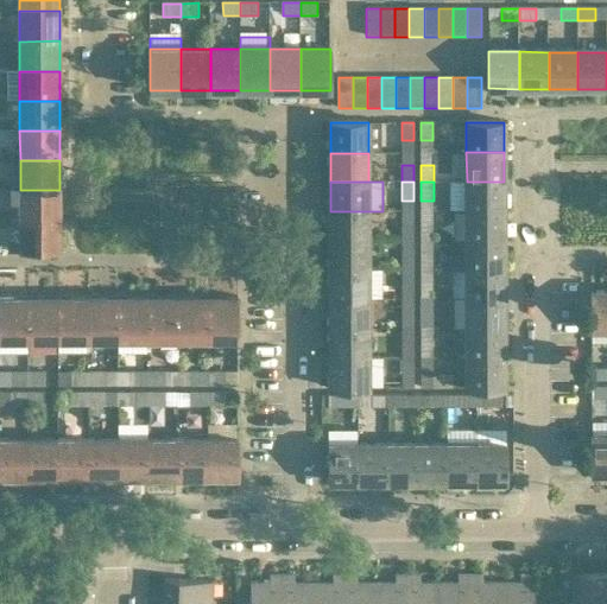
[(467,182),(467,211),(504,211),(504,182),(467,182)]
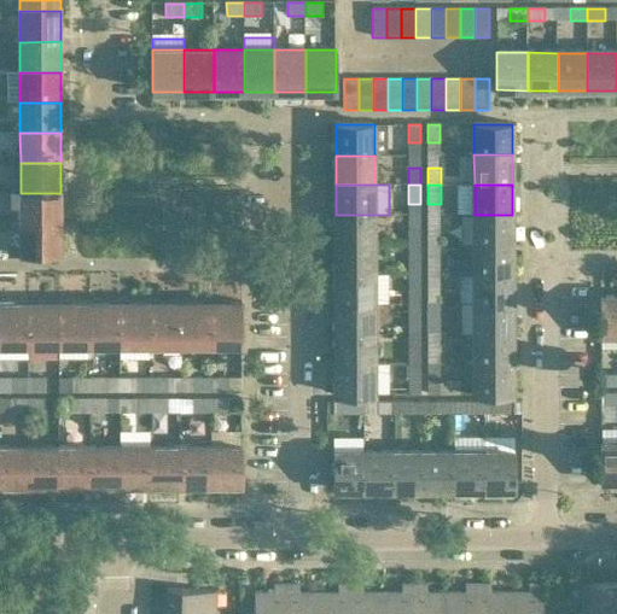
[(21,193),(21,223),(60,223),(60,193),(21,193)]
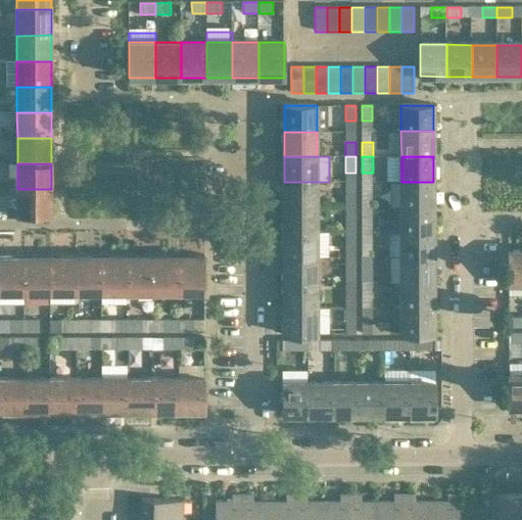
[(284,182),(284,207),(317,207),(317,182),(284,182)]
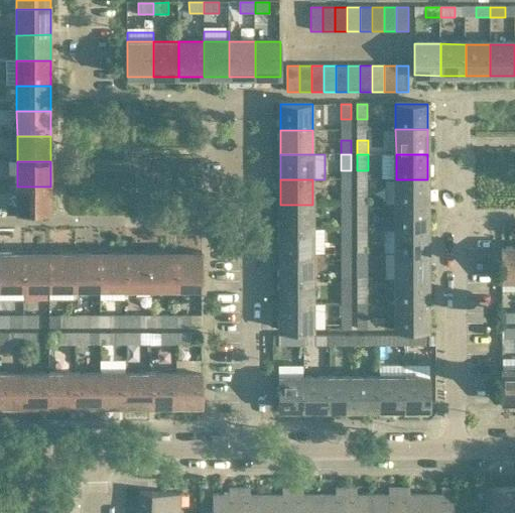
[(396,179),(396,205),(427,205),(427,179),(396,179)]
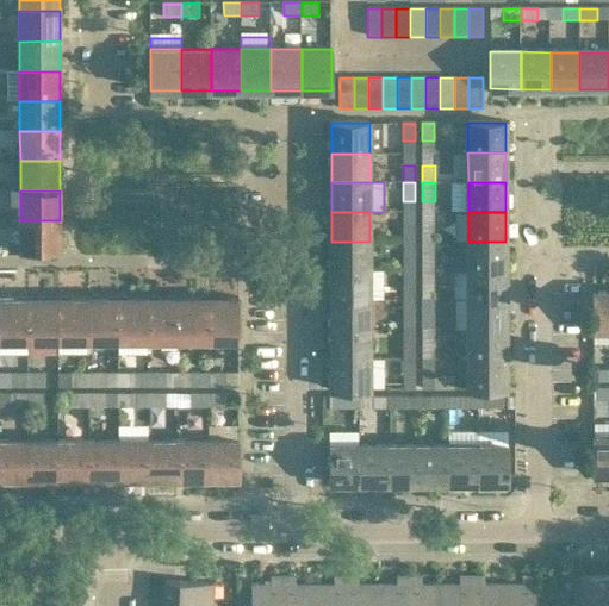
[(60,220),(20,220),(20,251),(61,251),(60,220)]
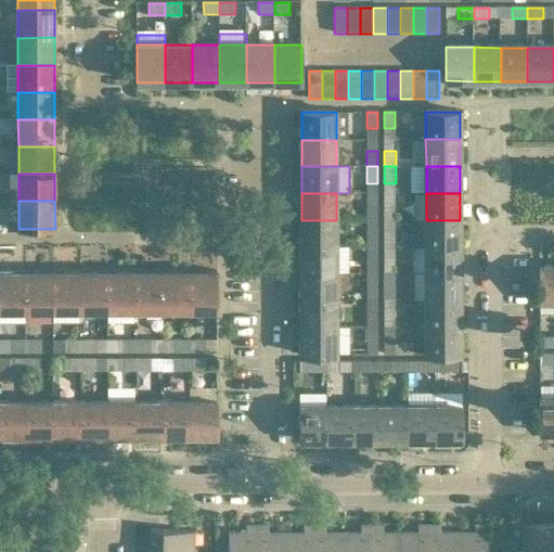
[(366,204),(366,220),(377,220),(377,204),(366,204)]
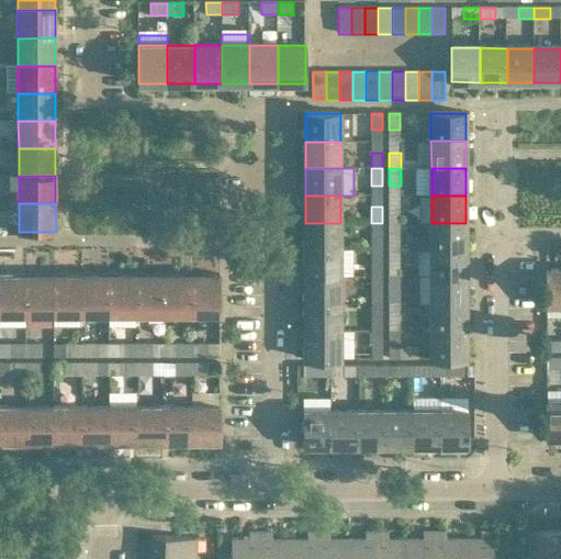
[(389,207),(389,223),(401,223),(401,207),(389,207)]
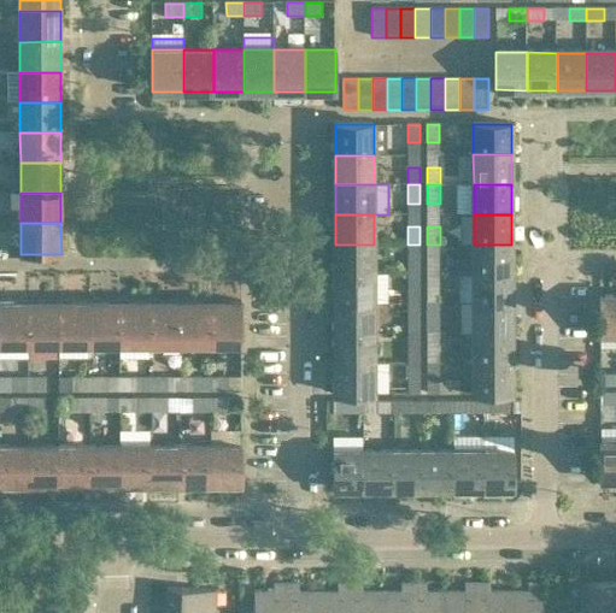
[(335,245),(335,275),(374,275),(374,245),(335,245)]
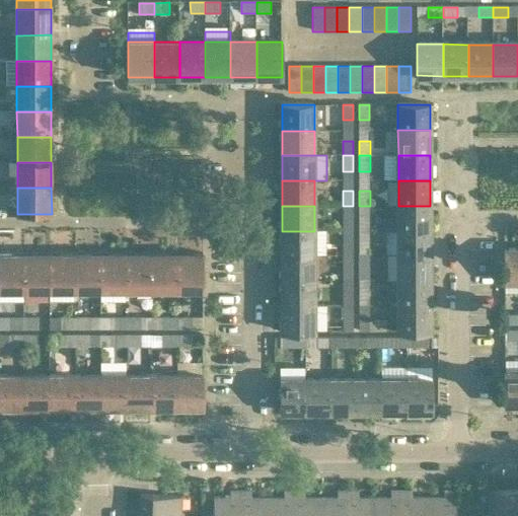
[(343,206),(343,223),(353,223),(353,206),(343,206)]
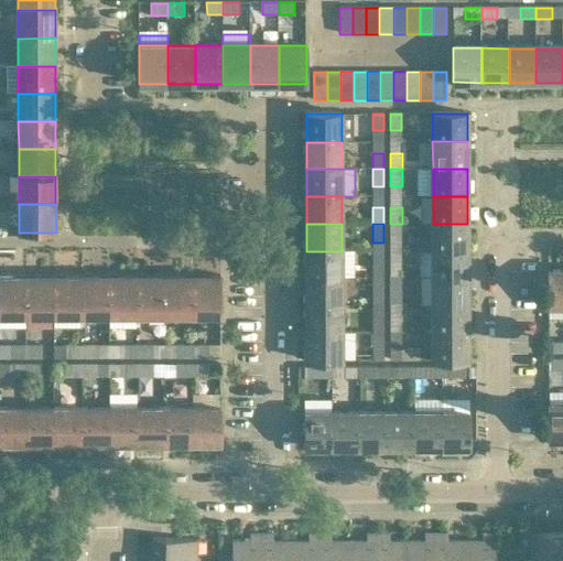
[(390,224),(390,243),(402,243),(402,224),(390,224)]
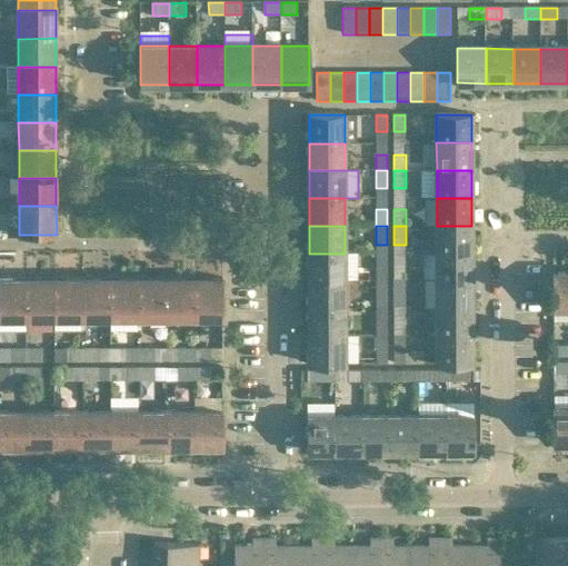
[(437,226),(437,254),(471,252),(471,226),(437,226)]
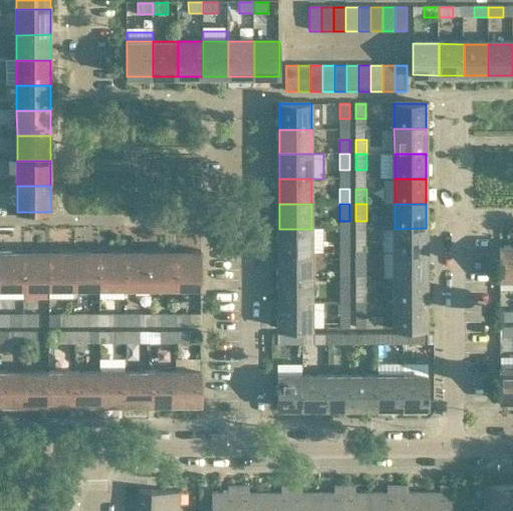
[(395,229),(395,253),(427,253),(426,228),(395,229)]
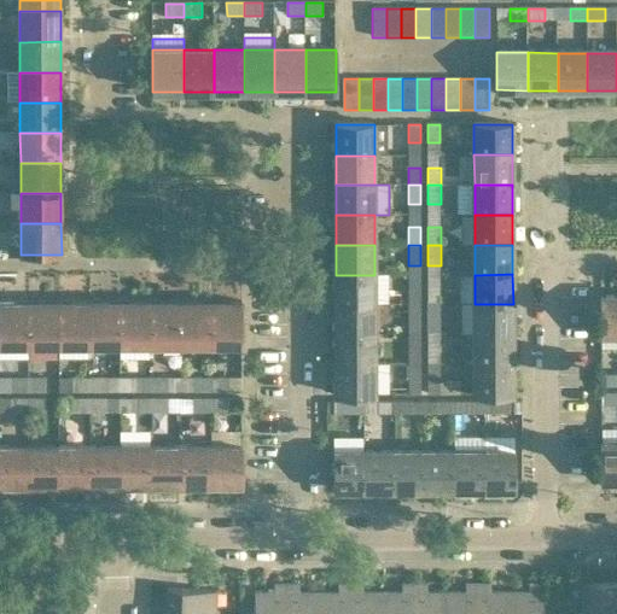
[(374,275),(336,275),(337,304),(374,304),(389,304),(389,275),(374,275)]
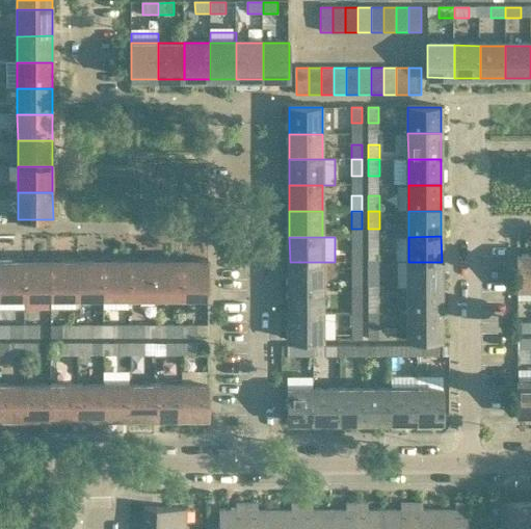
[(351,245),(351,262),(362,262),(362,245),(351,245)]
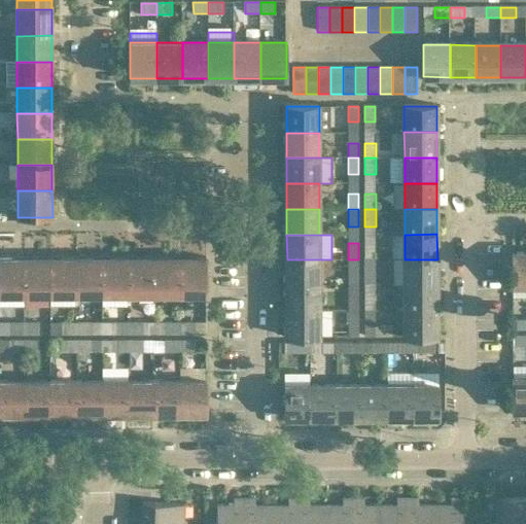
[(364,243),(364,260),(376,260),(376,243),(364,243)]
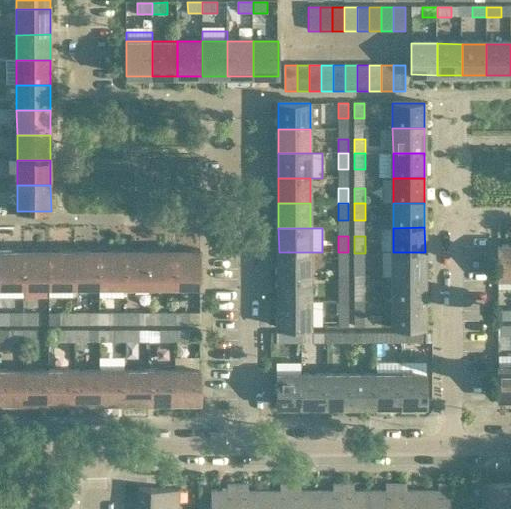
[(498,278),(510,277),(510,247),(498,247),(498,278)]
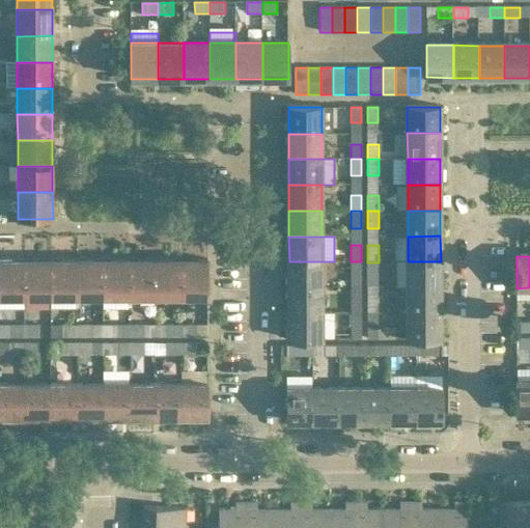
[(0,296),(24,297),(24,260),(0,259),(0,296)]
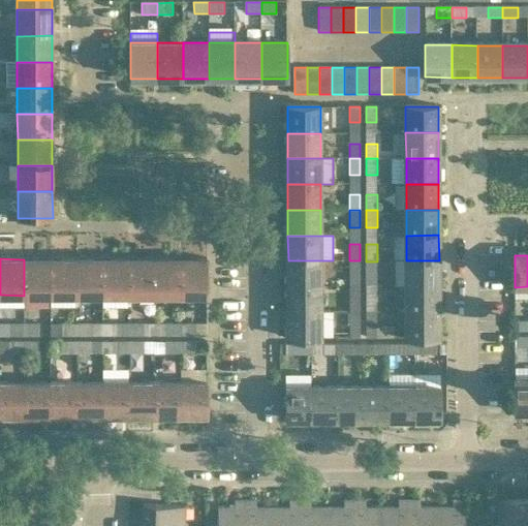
[(128,258),(102,259),(102,296),(102,309),(128,308),(128,303),(128,258)]
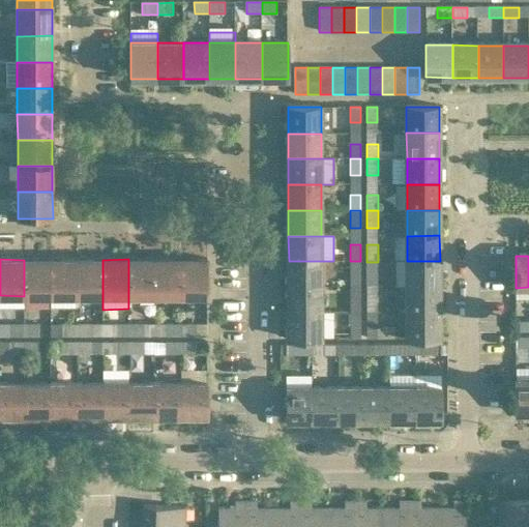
[(155,259),(128,259),(128,303),(140,303),(140,295),(155,295),(155,259)]
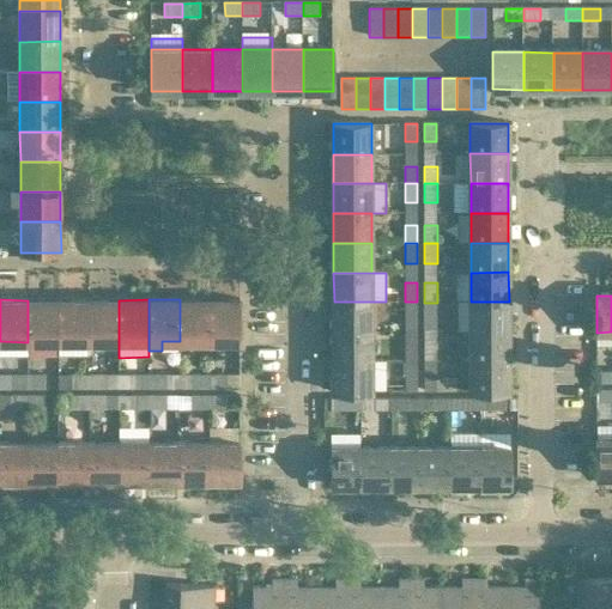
[(180,299),(180,341),(210,341),(210,299),(180,299)]
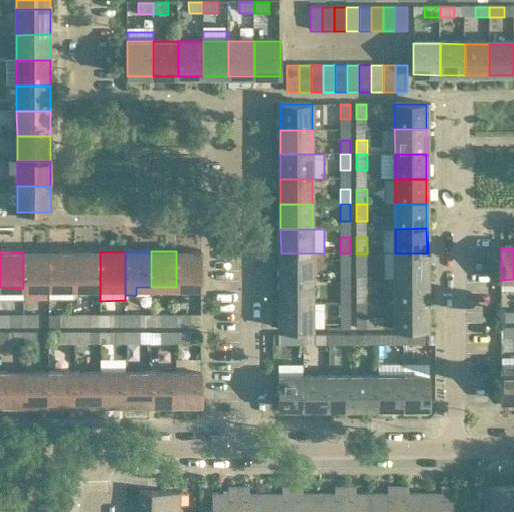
[(176,251),(176,287),(202,287),(201,251),(176,251)]
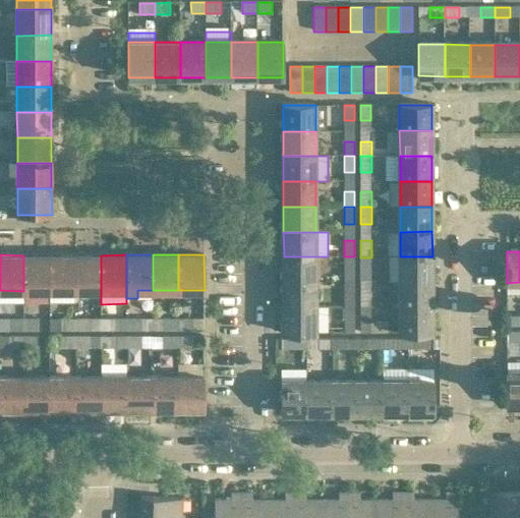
[(23,255),(23,291),(50,291),(50,255),(23,255)]
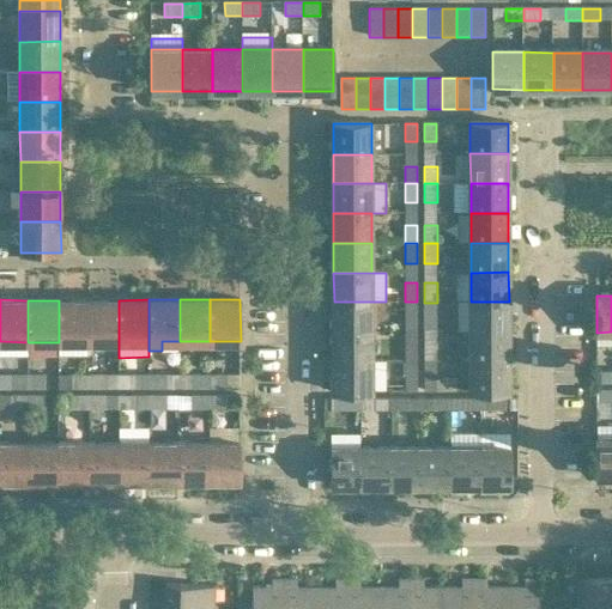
[(89,300),(59,300),(59,342),(59,357),(89,357),(89,342),(89,300)]
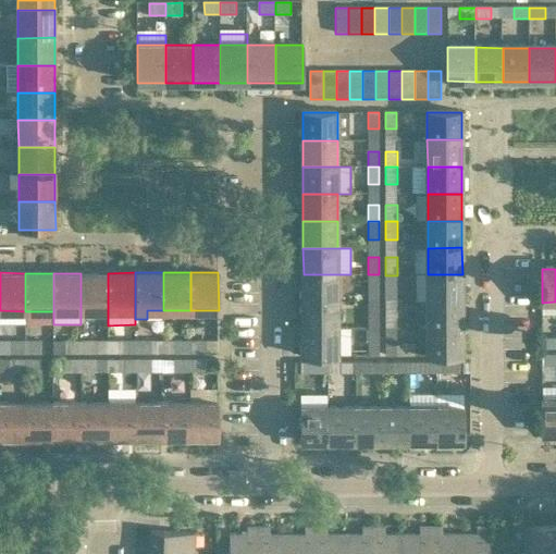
[(81,273),(81,311),(108,311),(108,273),(81,273)]
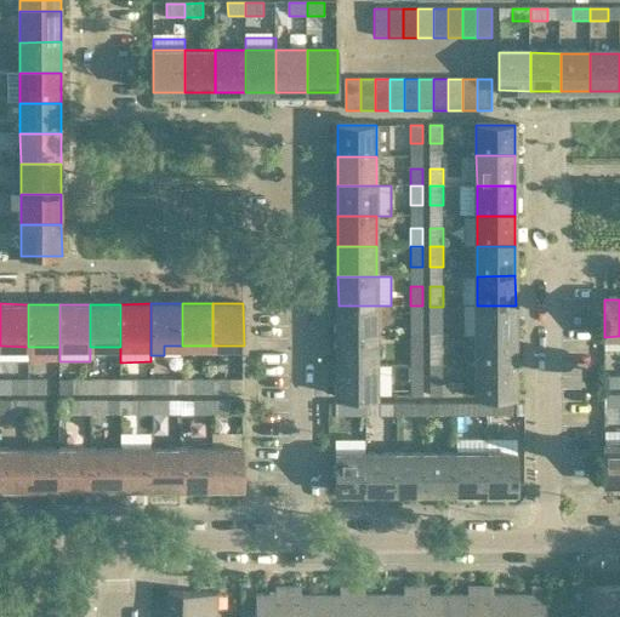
[(339,306),(339,336),(376,336),(376,306),(339,306)]
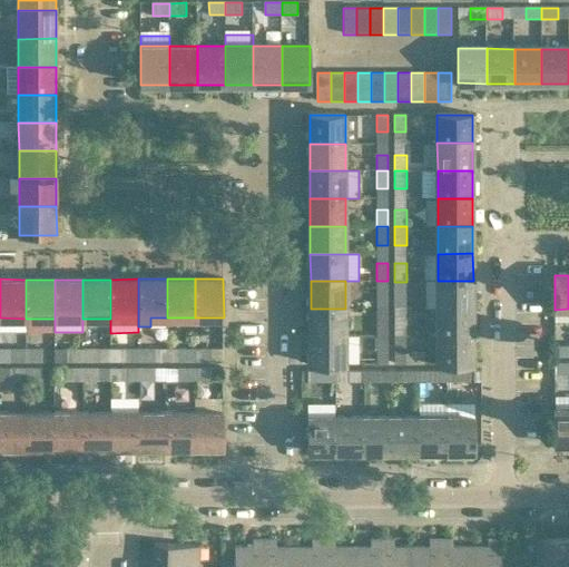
[(376,281),(376,299),(388,299),(388,281),(376,281)]
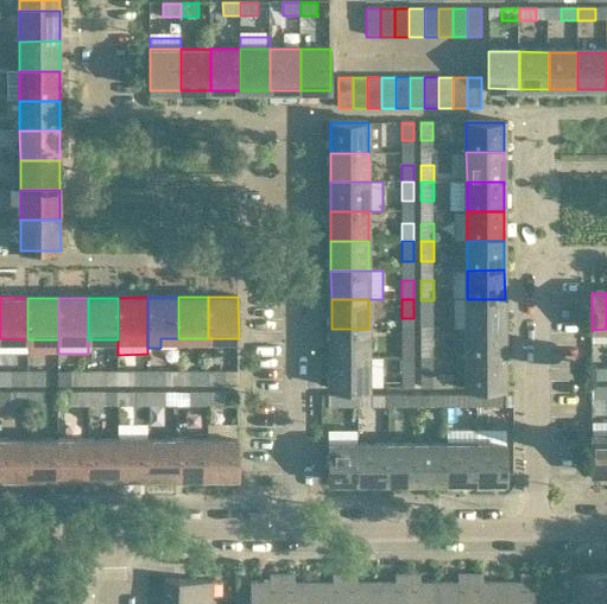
[(467,300),(455,300),(455,329),(467,329),(505,329),(505,299),(467,299),(467,300)]
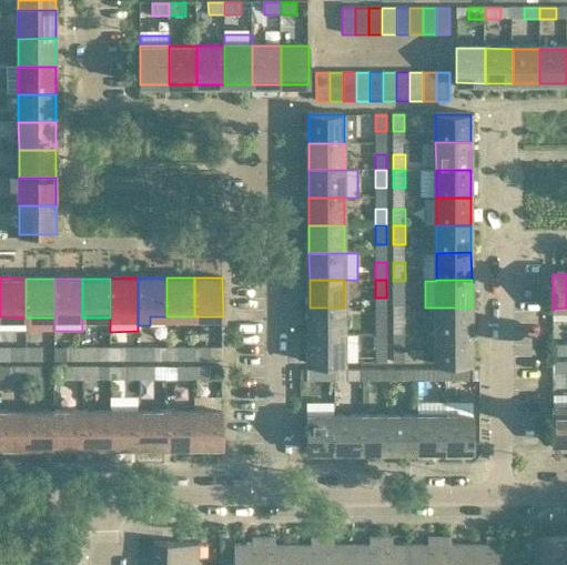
[(393,281),(393,298),(405,298),(405,281),(393,281)]
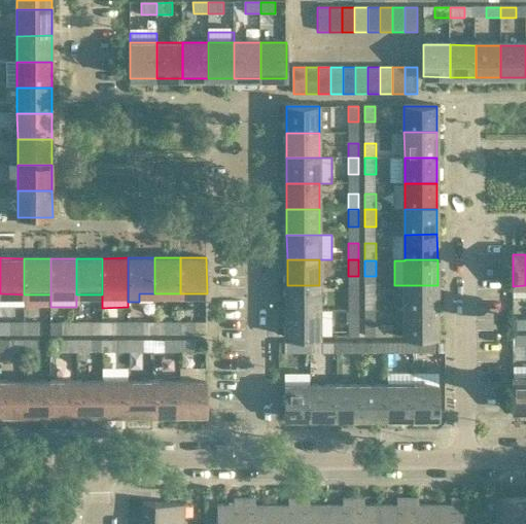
[(287,285),(287,311),(319,311),(319,285),(287,285)]
